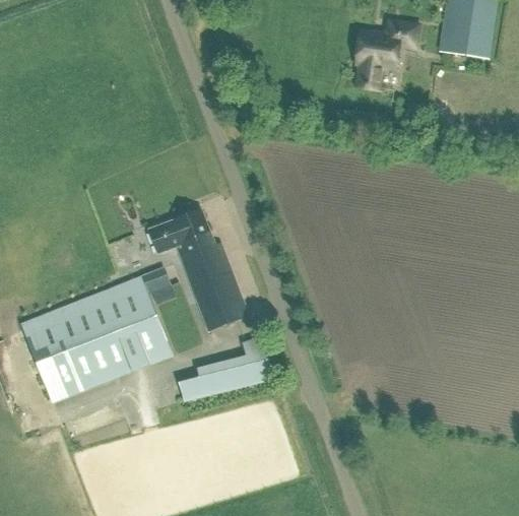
[(490,58),(497,0),(446,0),(438,50),(490,58)]
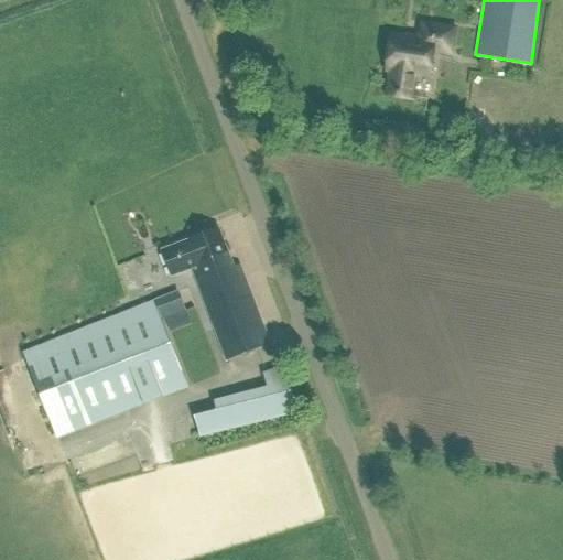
[(390,33),(386,70),(388,70),(385,92),(412,96),(415,74),(429,76),(432,50),(451,52),(455,24),(420,20),(418,36),(390,33)]
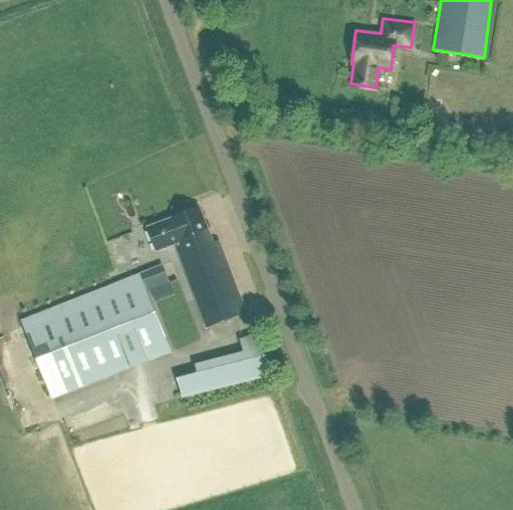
[(206,327),(245,312),(217,237),(211,240),(199,207),(147,226),(156,249),(174,242),(206,327)]
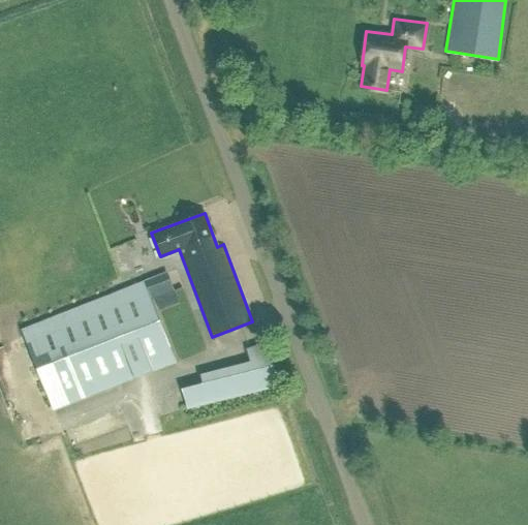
[(175,268),(19,329),(51,409),(154,369),(206,349),(175,268)]
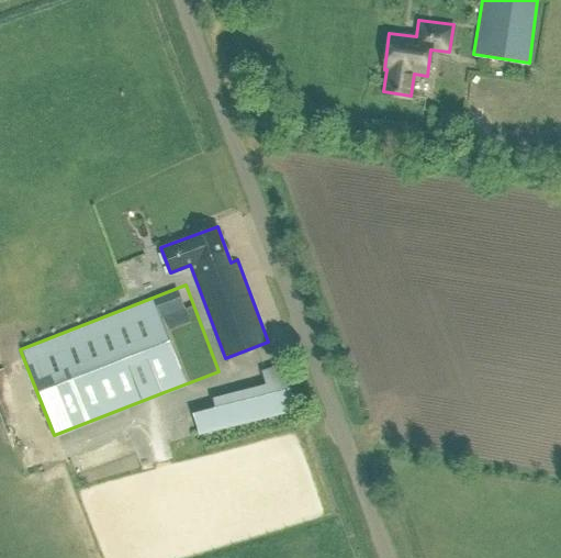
[(213,409),(194,414),(200,436),(294,410),(282,365),(261,371),(266,384),(211,399),(213,409)]
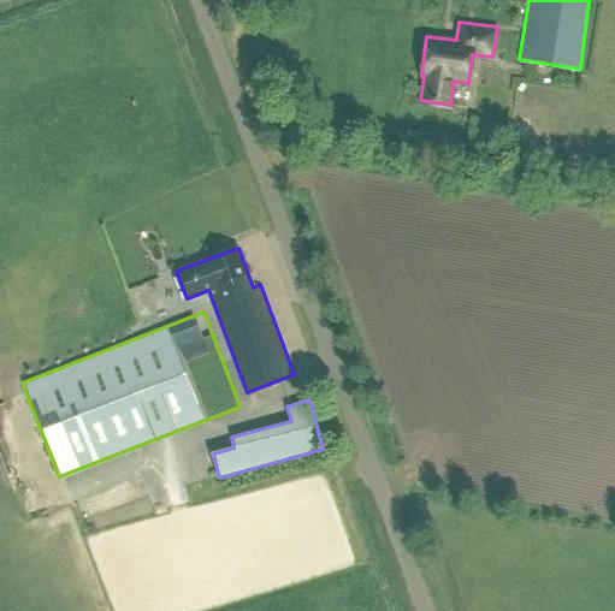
[(71,482),(83,506),(116,490),(104,467),(71,482)]
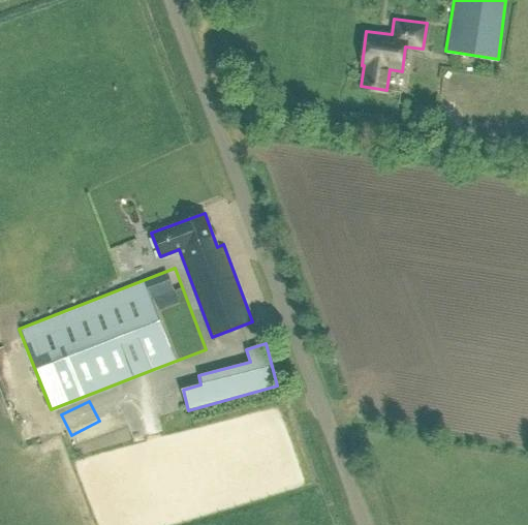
[(136,410),(142,439),(159,436),(155,407),(136,410)]
